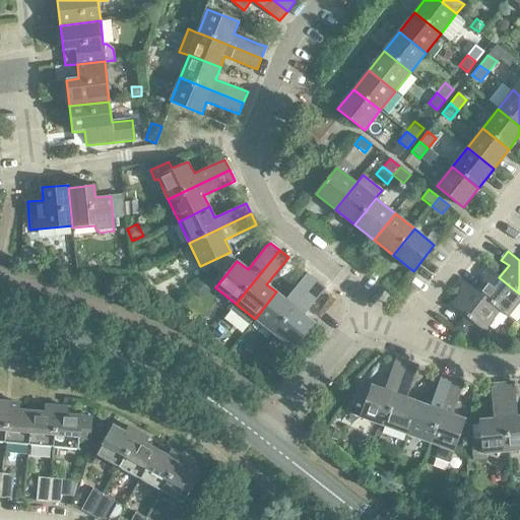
[(509,316),(519,301),(519,294),(499,277),(483,265),(477,274),(484,280),(476,290),(501,310),(509,316)]
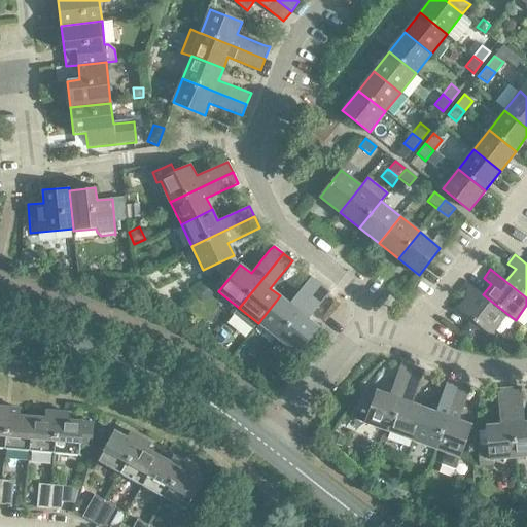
[(312,276),(289,304),(280,295),(258,323),(277,339),(321,284),(312,276)]
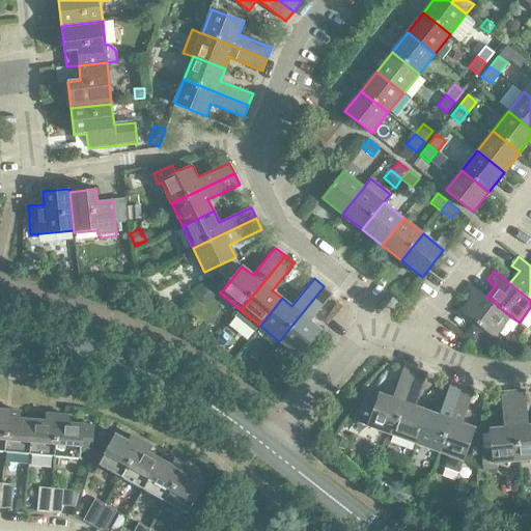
[(465,291),(472,299),(463,311),(495,336),(511,316),(486,297),(471,283),(465,291)]
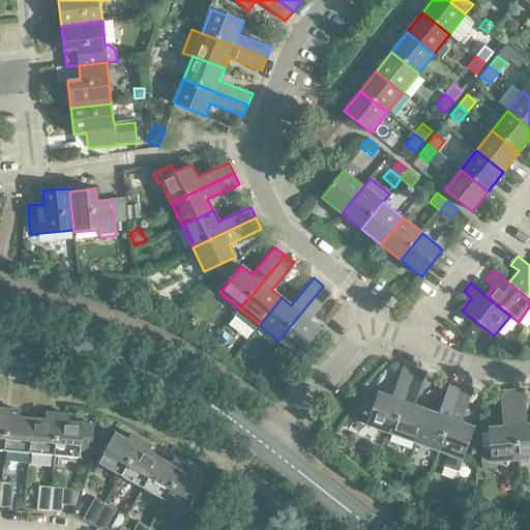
[(332,293),(323,286),(278,341),(298,356),(320,329),(311,321),(332,293)]
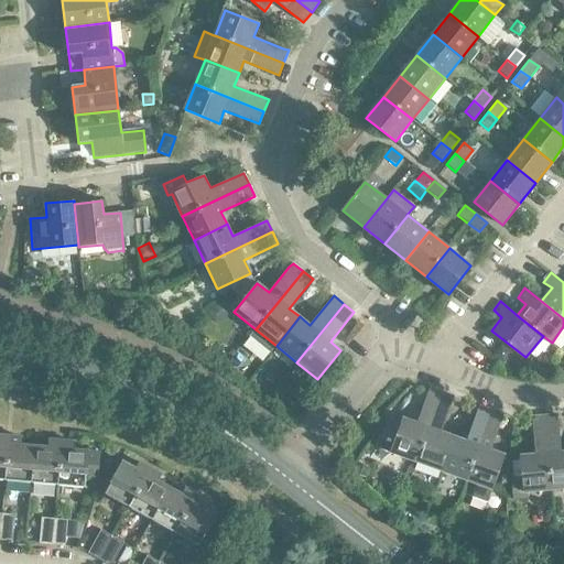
[(492,356),(503,364),(511,353),(501,345),(492,356)]
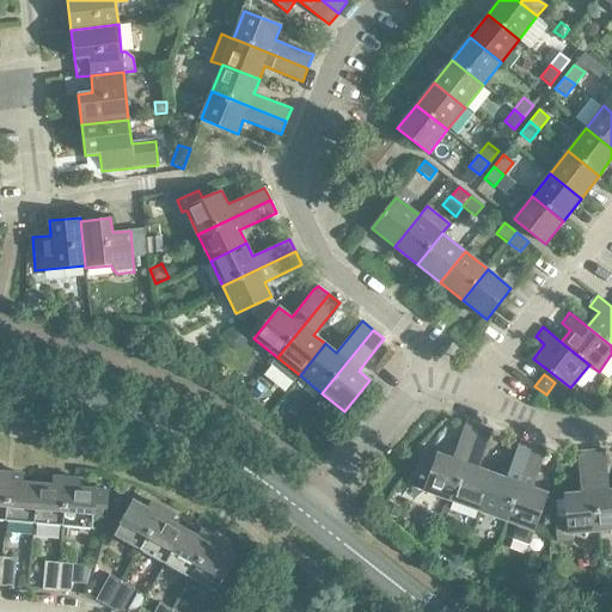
[(424,491),(452,501),(479,426),(466,421),(464,427),(452,459),(438,453),(436,454),(423,450),(411,484),(424,489),(424,491)]
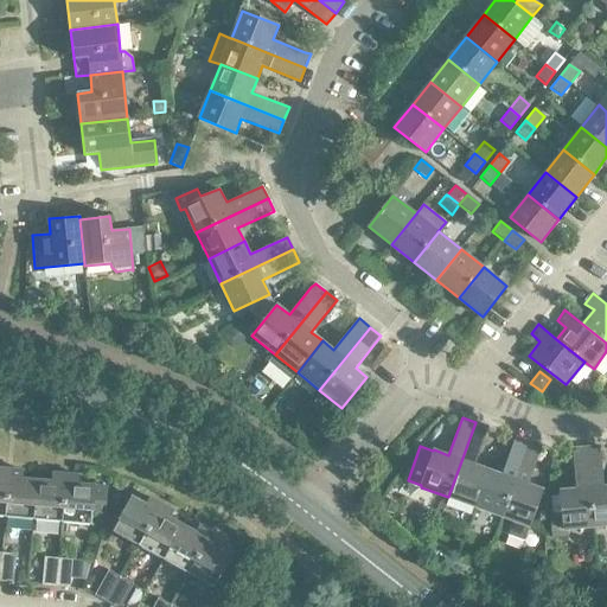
[(474,465),(489,427),(475,422),(448,497),(475,506),(489,470),(474,465)]
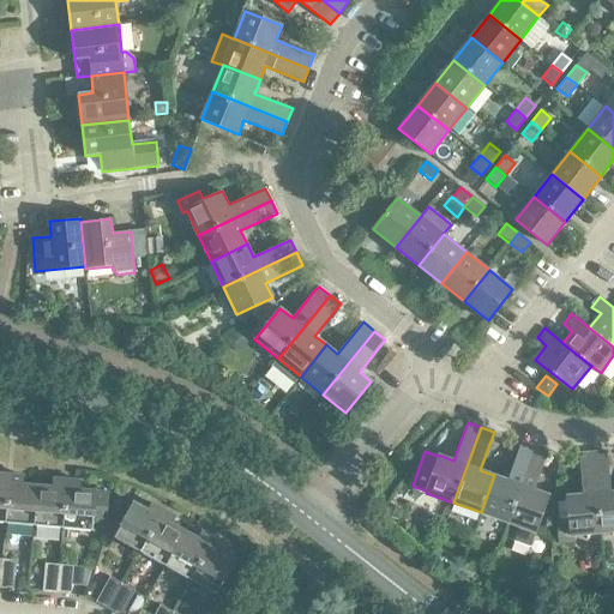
[(481,512),(507,522),(535,446),(522,441),(521,446),(507,480),(494,475),(481,512)]
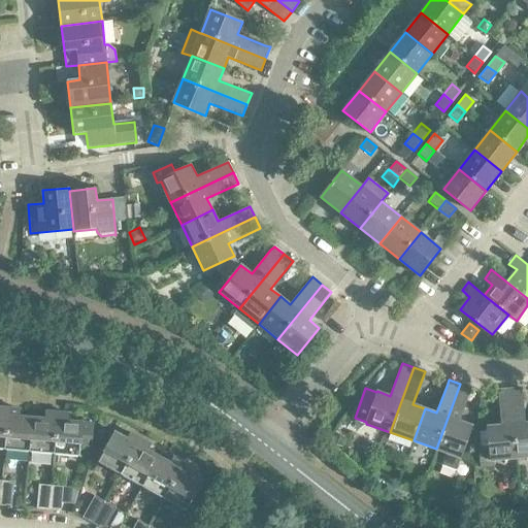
[(459,421),(471,389),(460,384),(436,449),(447,453),(442,465),(456,469),(472,426),(459,421)]
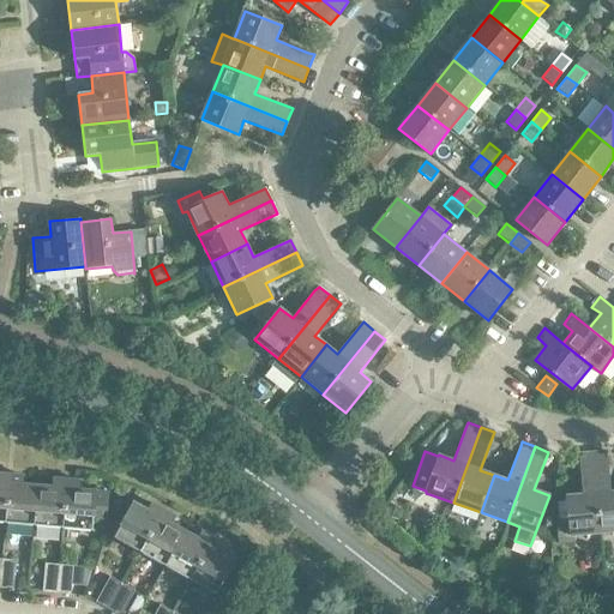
[(613,491),(611,492),(607,451),(593,452),(601,534),(613,531),(613,491)]
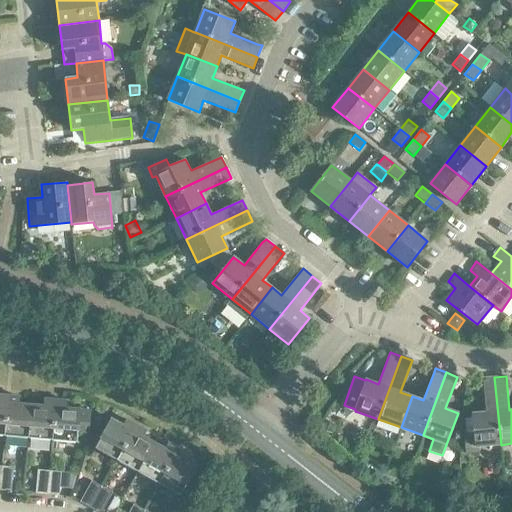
[(473,413),(474,434),(465,435),(466,454),(477,453),(477,447),(501,445),(494,377),(483,378),(486,412),(473,413)]
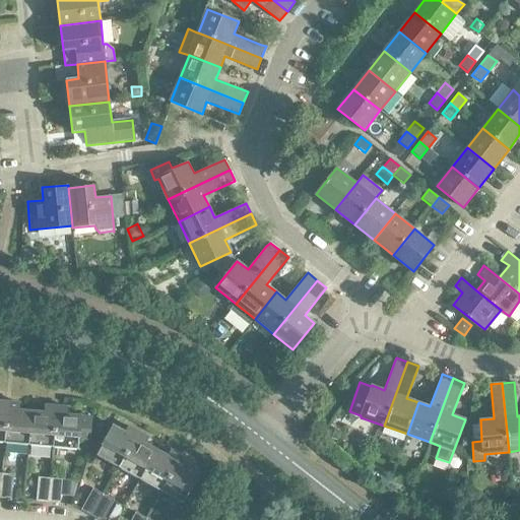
[(4,443),(28,446),(31,412),(18,411),(19,404),(8,403),(4,443)]
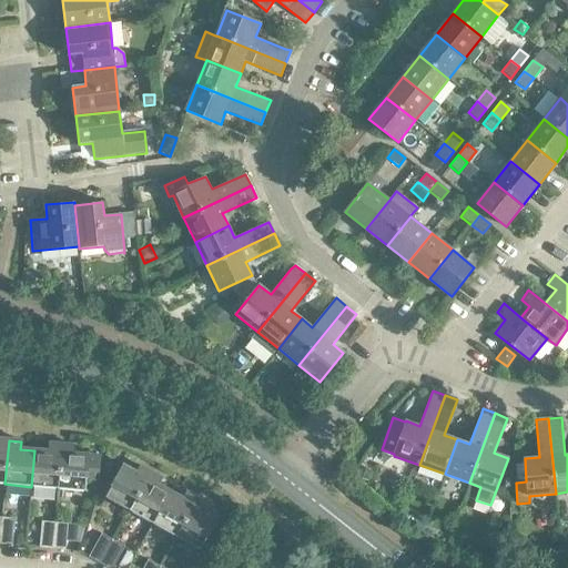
[(49,445),(48,452),(34,450),(31,487),(58,489),(61,446),(49,445)]
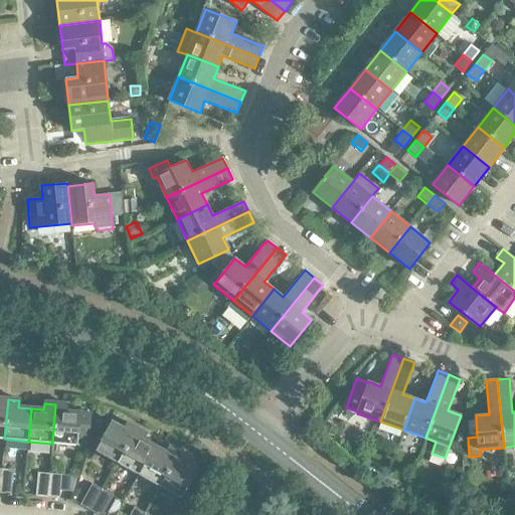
[(67,405),(55,404),(52,444),(76,446),(77,435),(89,436),(91,413),(67,411),(67,405)]
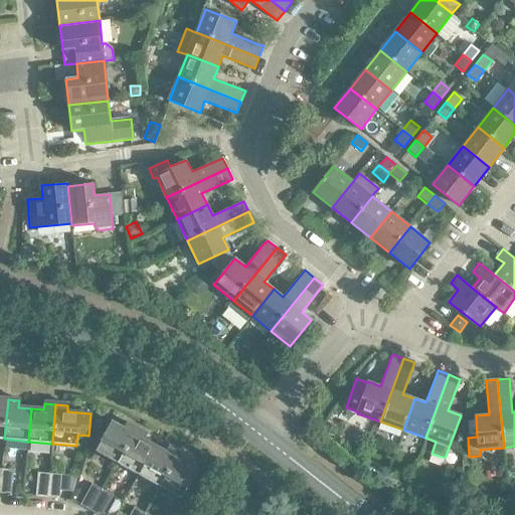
[(326,422),(322,433),(333,437),(337,426),(326,422)]
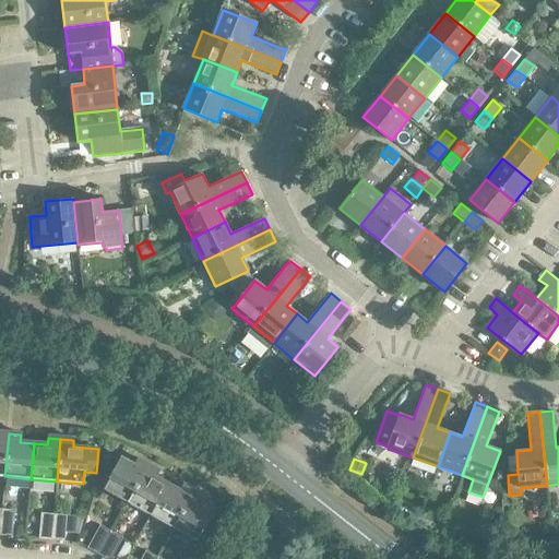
[(134,466),(122,460),(105,491),(128,503),(149,466),(138,461),(134,466)]
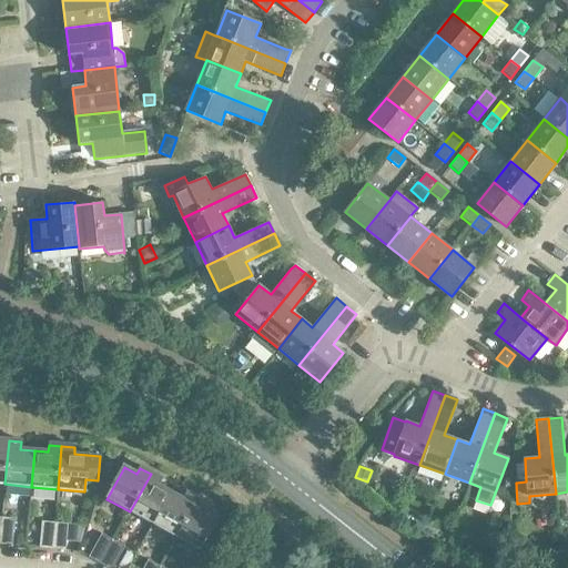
[(162,480),(151,474),(130,511),(153,525),(171,493),(159,486),(162,480)]
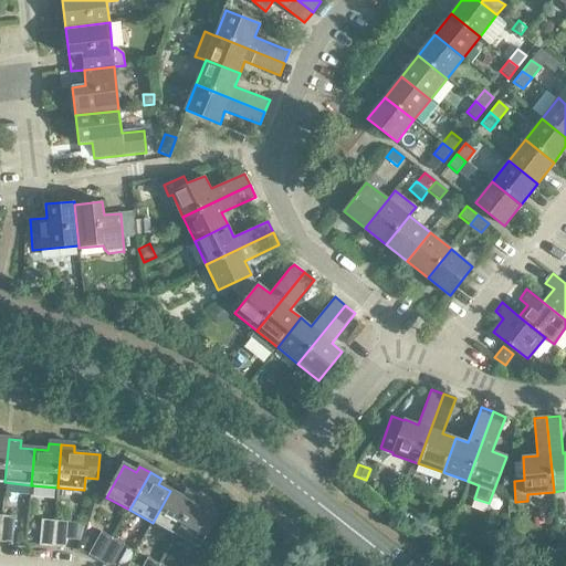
[(184,498),(170,491),(153,523),(177,535),(197,498),(186,492),(184,498)]
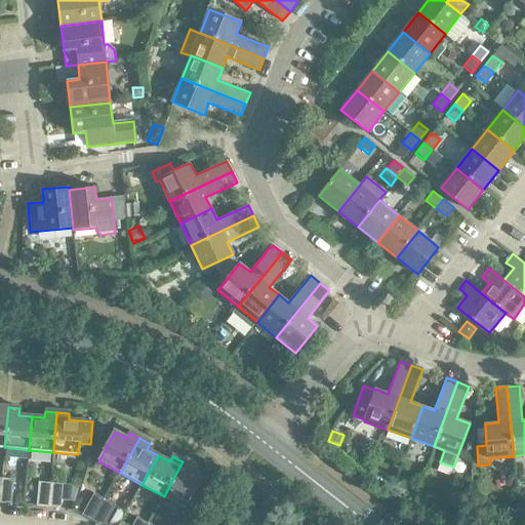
[(190,473),(193,468),(183,461),(164,496),(186,509),(202,479),(190,473)]
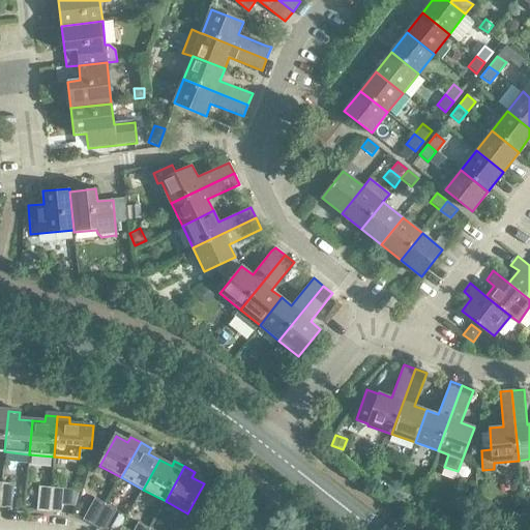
[(1,482),(0,496),(0,507),(11,509),(13,483),(1,482)]
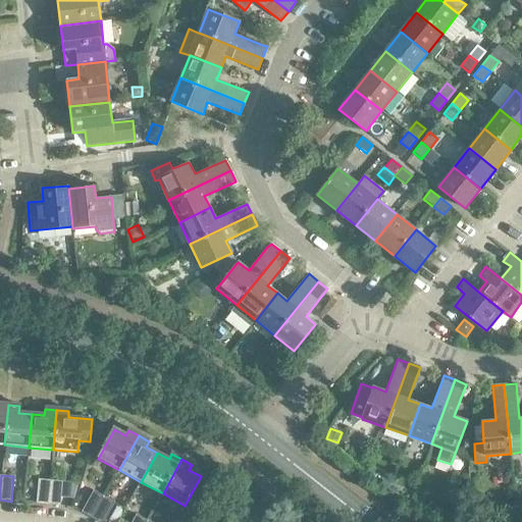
[(383,479),(380,485),(387,489),(390,483),(383,479)]
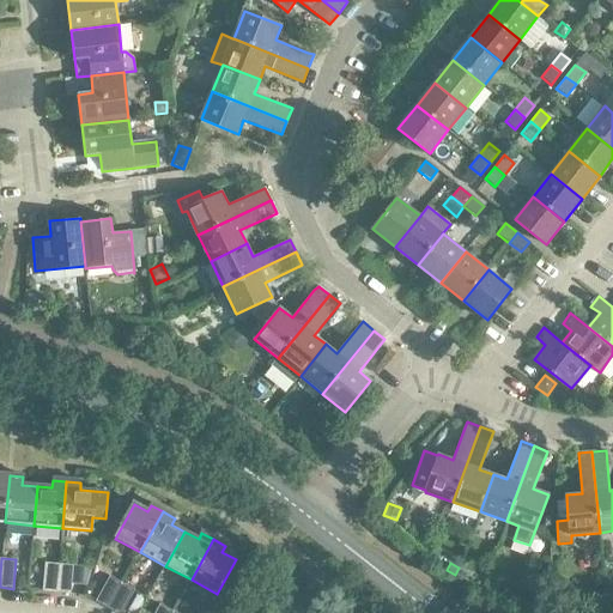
[(56,593),(59,565),(44,564),(42,592),(56,593)]
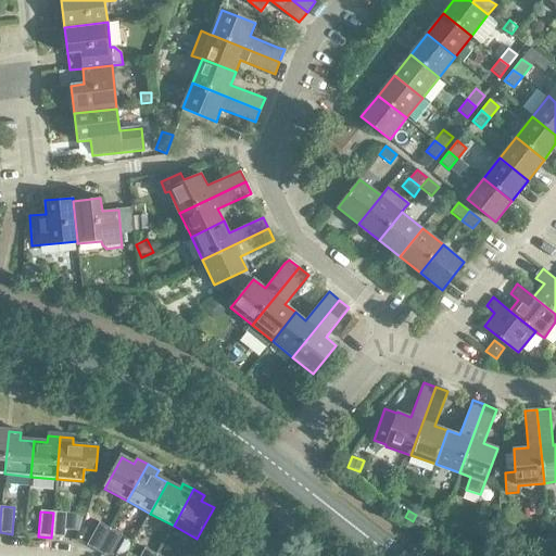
[(66,514),(53,513),(51,538),(64,540),(66,514)]
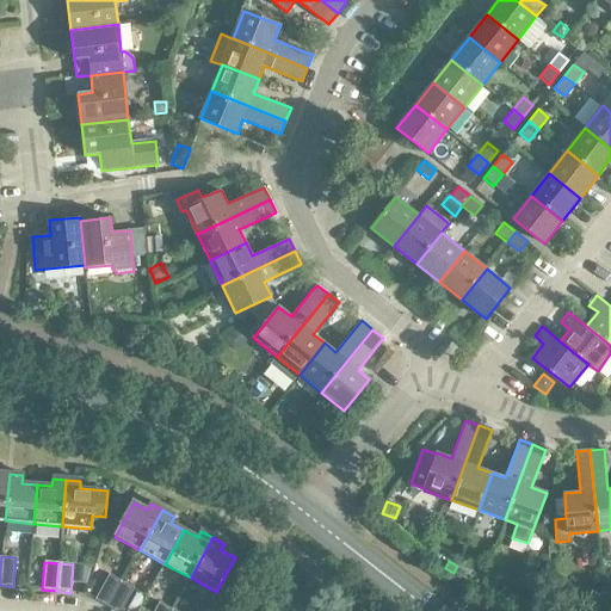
[(466,571),(457,566),(454,573),(463,578),(466,571)]
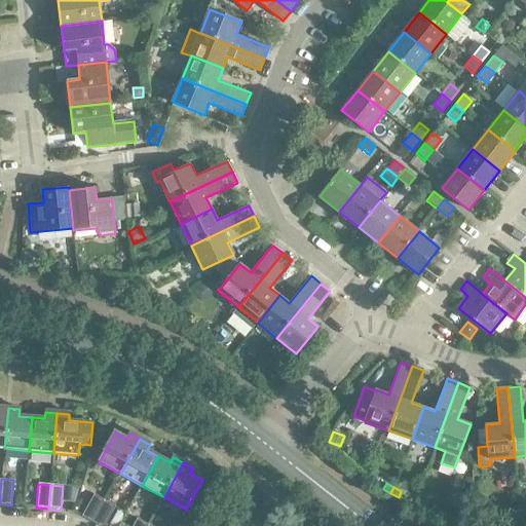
[(105,501),(94,495),(82,516),(94,522),(105,501)]
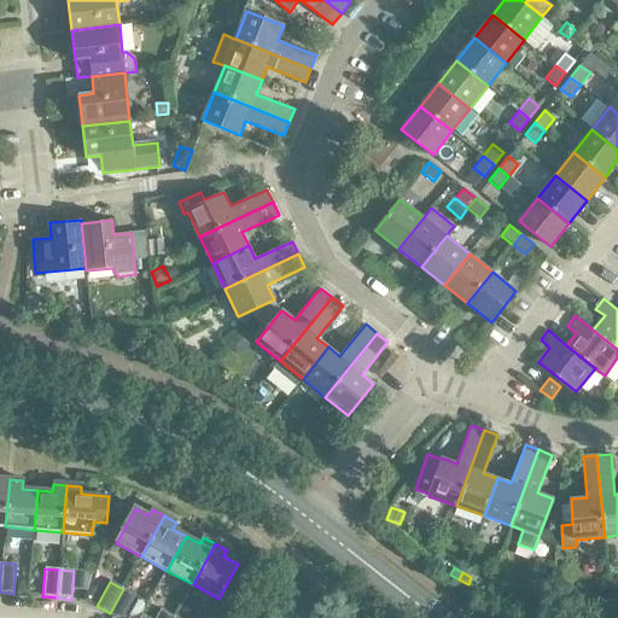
[(123,617),(136,595),(123,589),(110,613),(117,617),(123,617)]
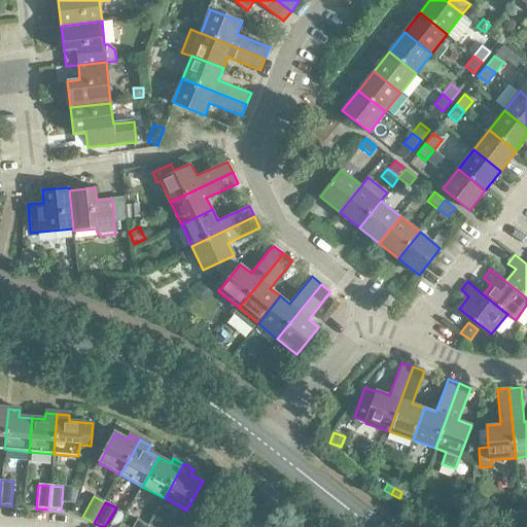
[(452,518),(464,521),(466,511),(454,508),(452,518)]
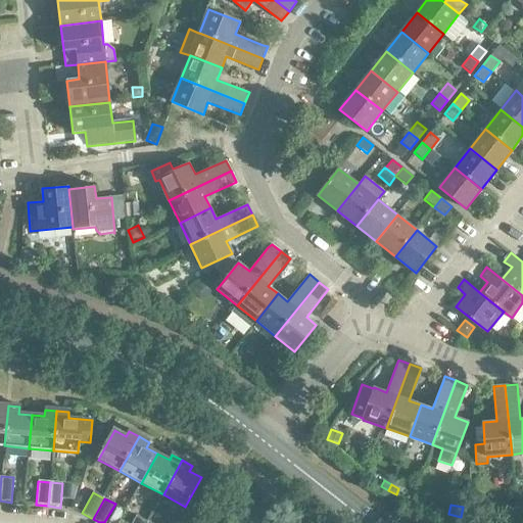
[(522,519),(522,507),(508,509),(509,521),(522,519)]
